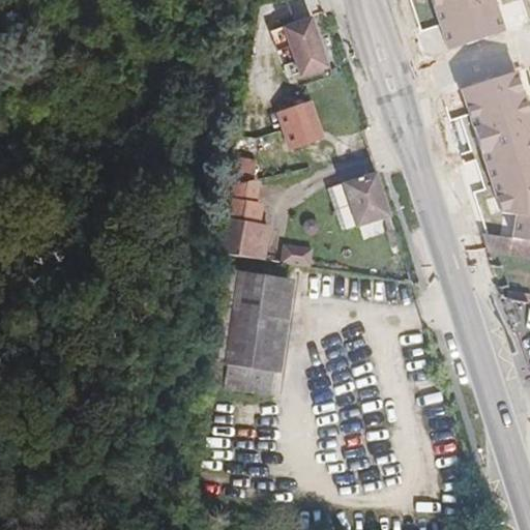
[(492,0),(431,0),(447,50),(503,32),(492,0)]
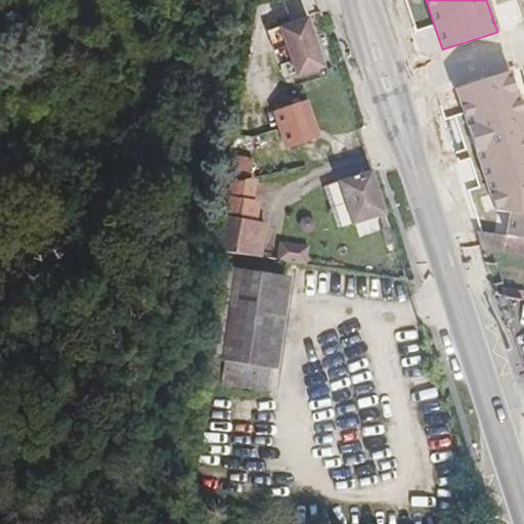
[(284,27),(300,77),(326,69),(310,17),(284,27)]
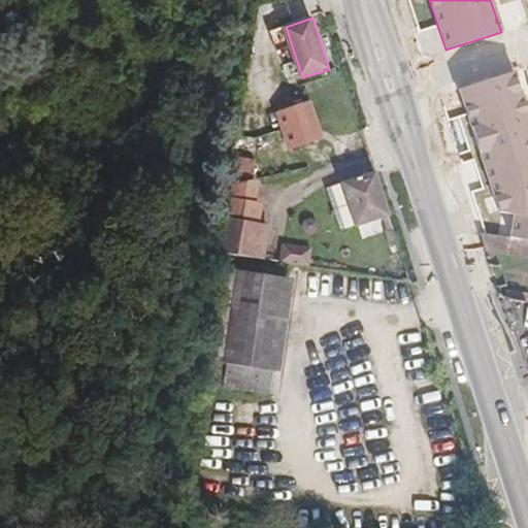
[(527,97),(519,68),(465,85),(505,208),(520,211),(517,234),(527,235),(527,97)]
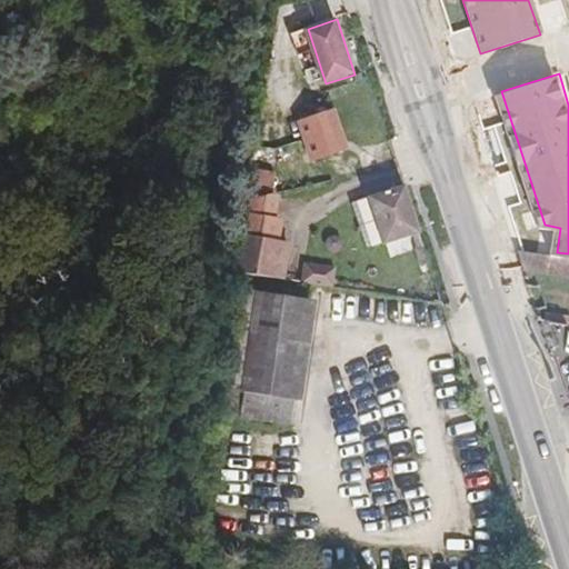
[(316,161),(348,151),(335,111),(302,121),(316,161)]
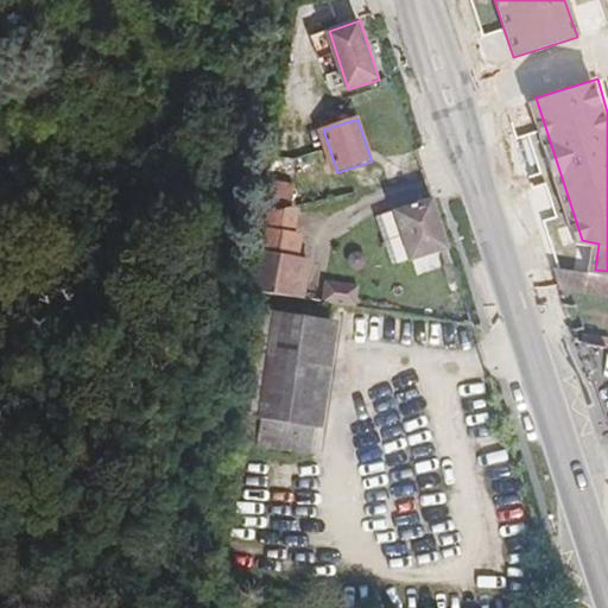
[(409,261),(449,249),(434,200),(393,211),(409,261)]
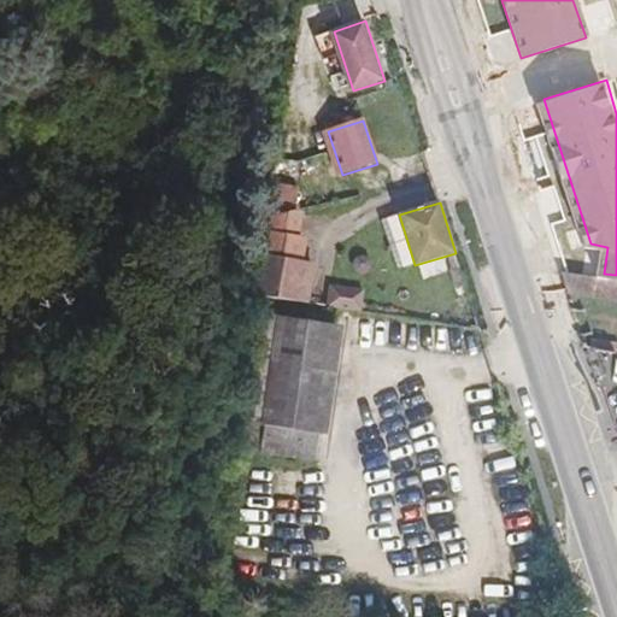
[(312,292),(318,293),(327,257),(319,254),(312,292)]
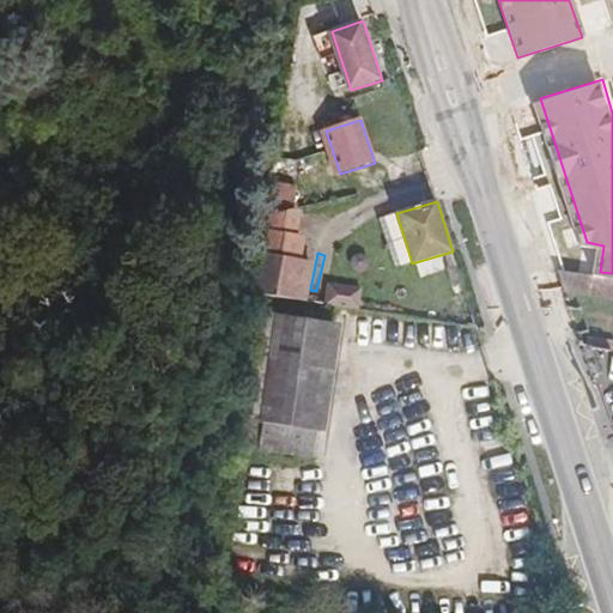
[(612,277),(575,271),(581,292),(612,297),(612,277)]
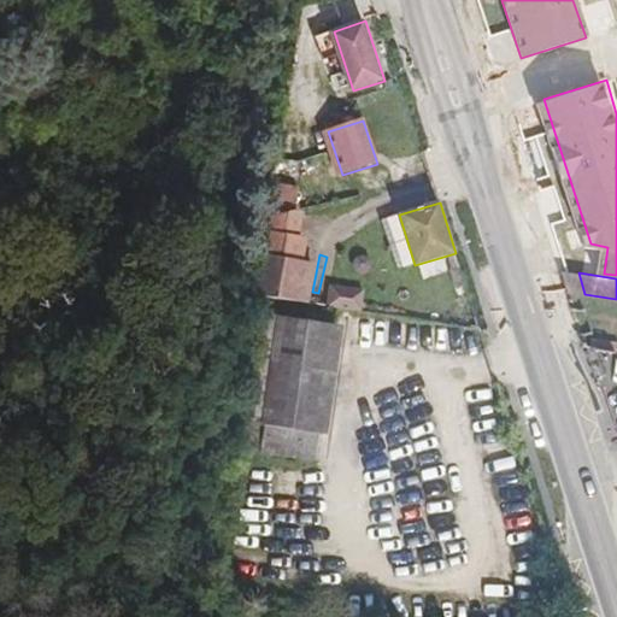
[(364,307),(365,287),(329,285),(328,306),(364,307)]
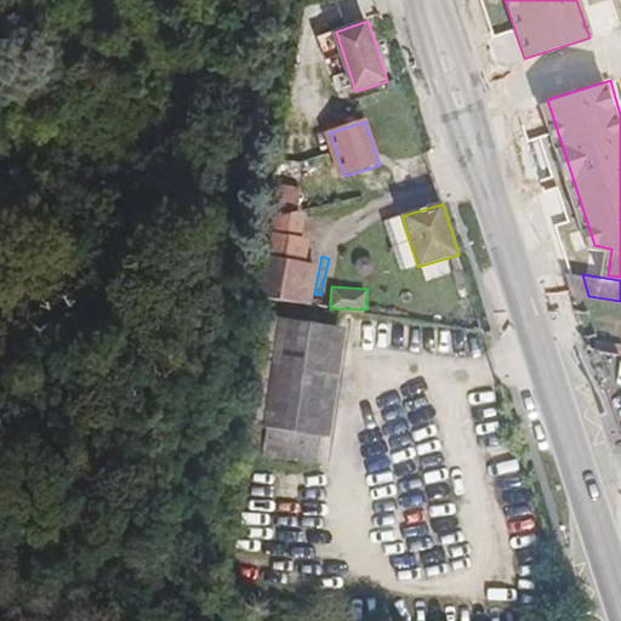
[(311,313),(285,448),(328,454),(352,319),(311,313)]
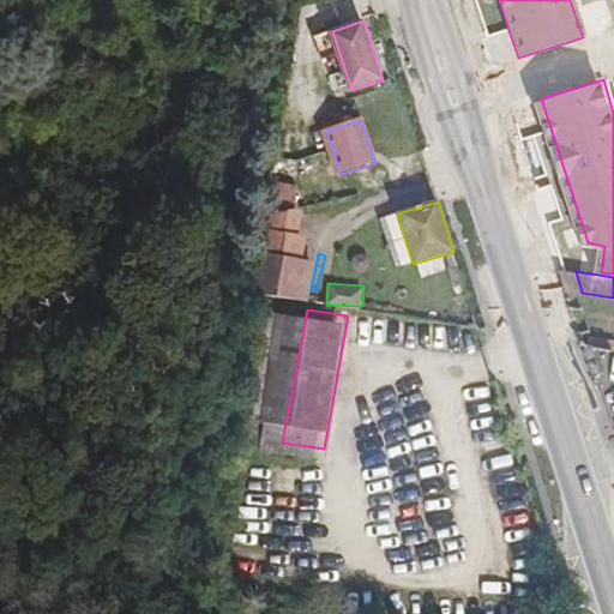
[(487,326),(480,329),(483,337),(491,335),(487,326)]
